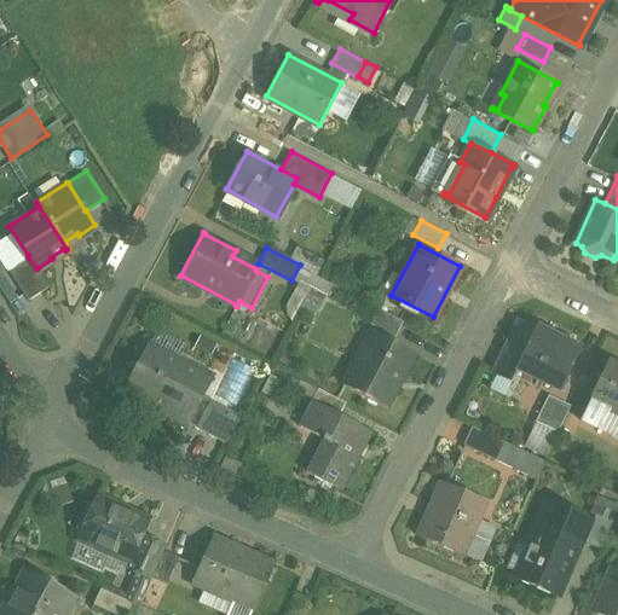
[(36,268),(28,256),(9,268),(28,297),(48,285),(38,268),(36,268)]
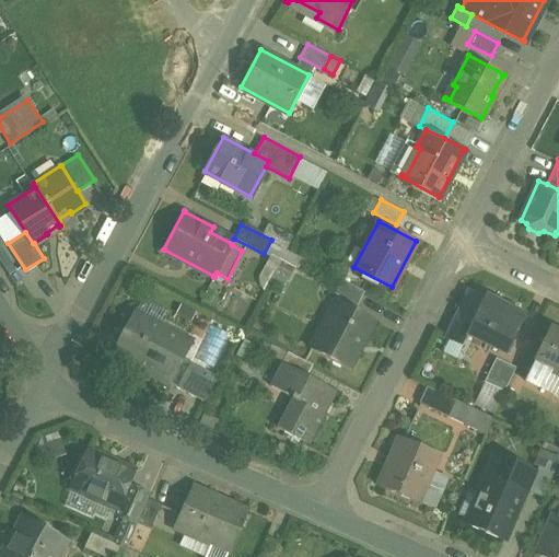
[(364,290),(341,278),(334,292),(357,304),(364,290)]
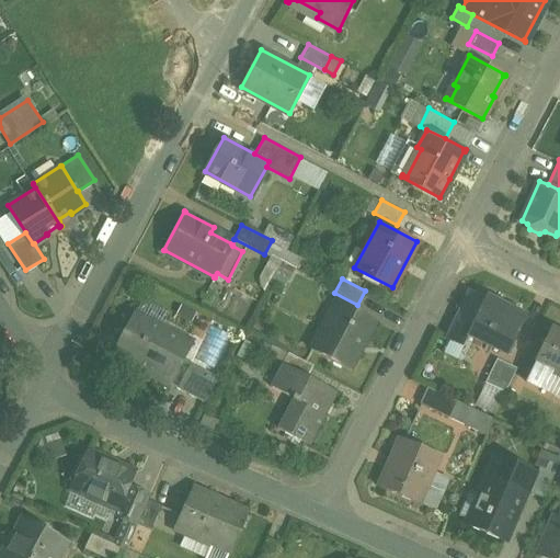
[(486,298),(470,291),(447,337),(464,344),(469,333),(506,352),(525,316),(487,296),(486,298)]
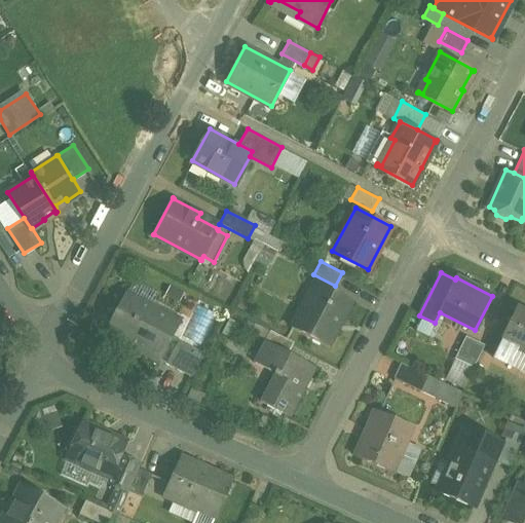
[(351,300),(315,281),(315,282),(319,284),(307,306),(303,304),(292,326),(328,345),(336,328),(334,327),(348,300),(350,301),(351,300)]
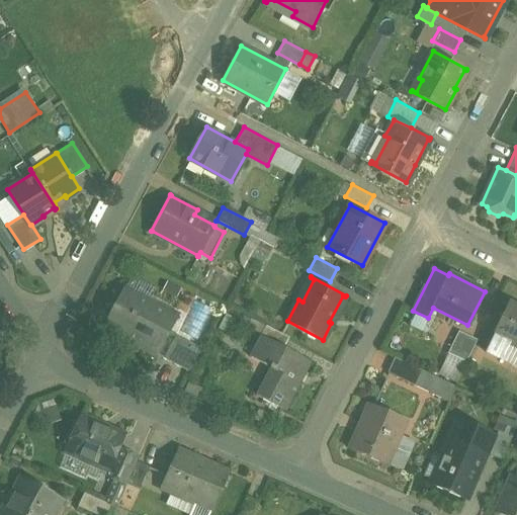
[(177,315),(125,286),(104,326),(157,353),(177,315)]
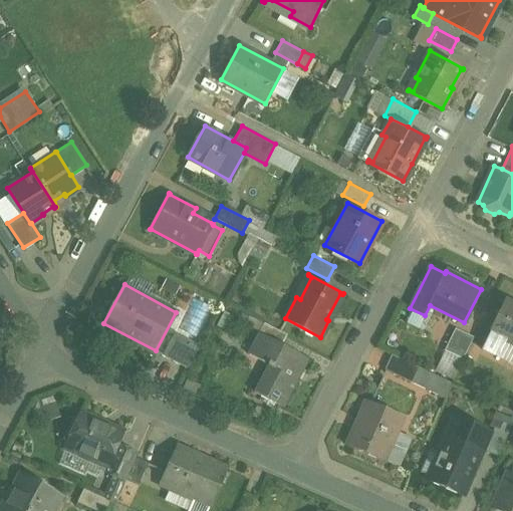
[(512,305),(504,301),(489,331),(482,347),(498,355),(505,339),(512,342),(512,305)]
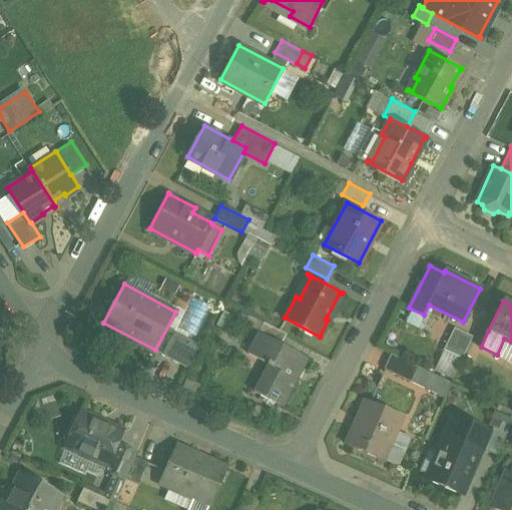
[(289,335),(265,322),(260,332),(283,345),(289,335)]
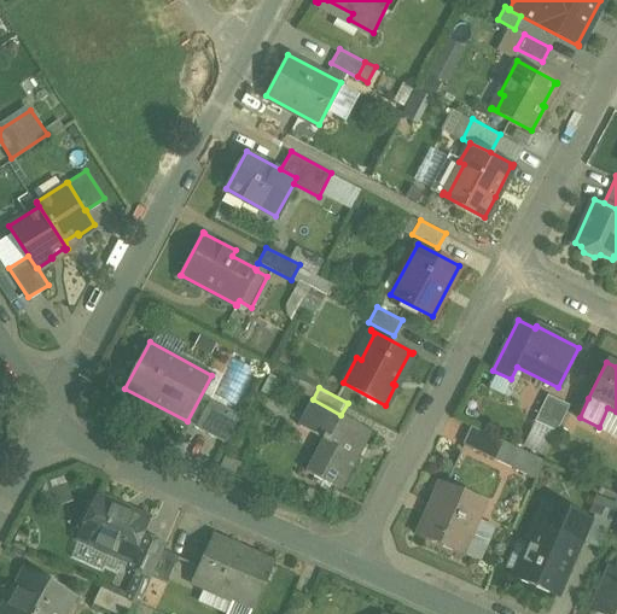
[(547,393),(535,419),(556,430),(569,403),(547,393)]
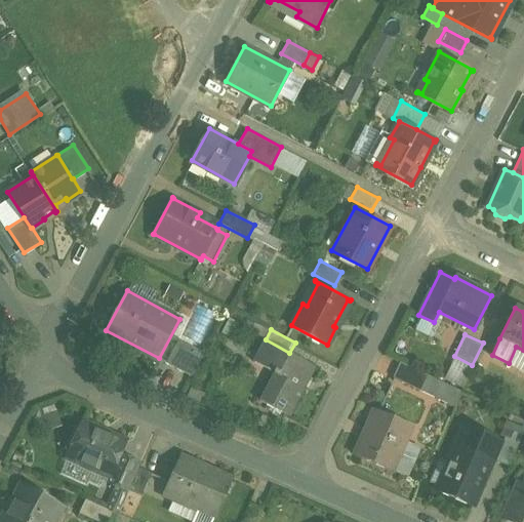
[(204,352),(178,338),(166,362),(191,375),(204,352)]
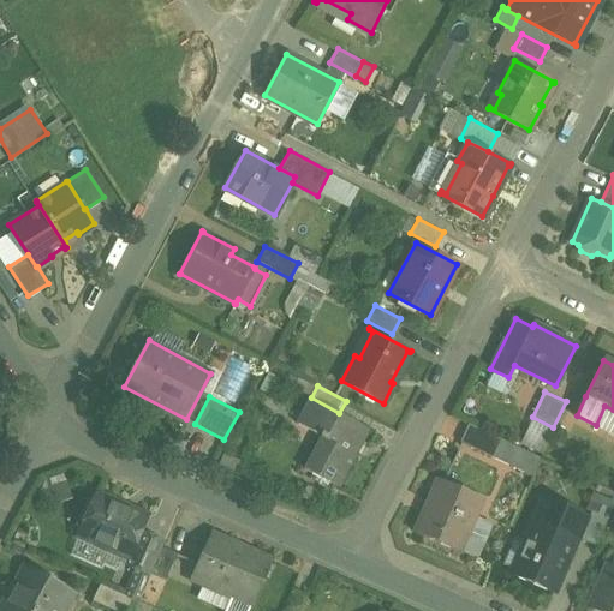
[(311,397),(310,397),(298,423),(323,436),(307,468),(341,487),(371,430),(339,413),(311,397)]
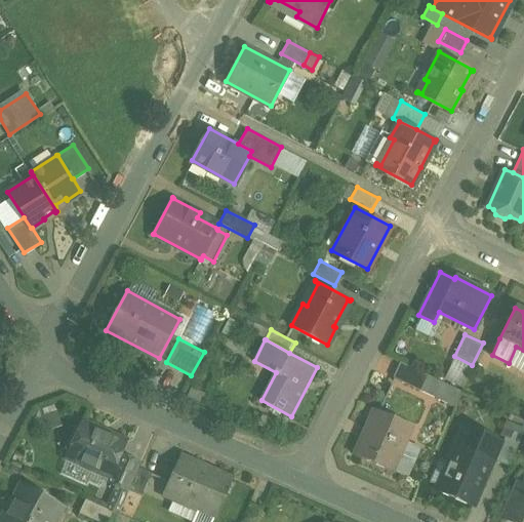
[(427,373),(401,361),(394,376),(419,389),(427,373)]
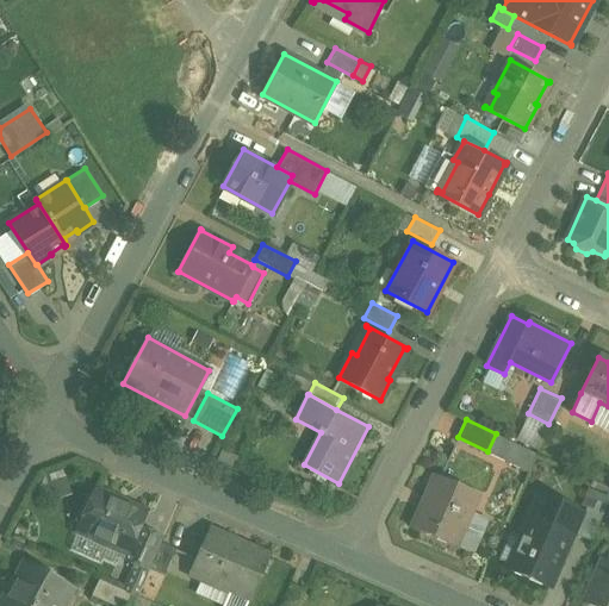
[(482,491),(440,473),(416,528),(459,545),(482,491)]
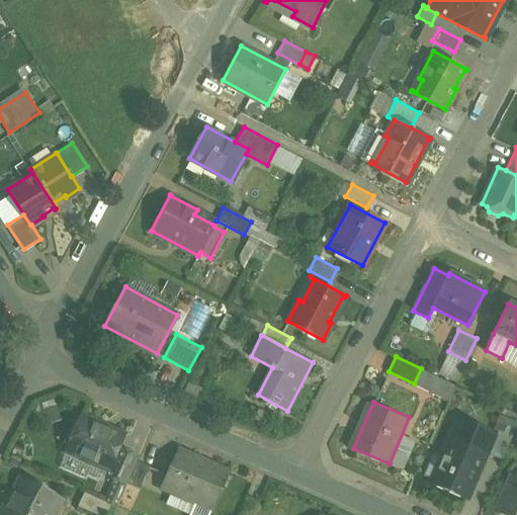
[(122,434),(82,416),(69,445),(80,451),(79,454),(80,458),(88,462),(91,460),(107,467),(117,446),(122,434)]
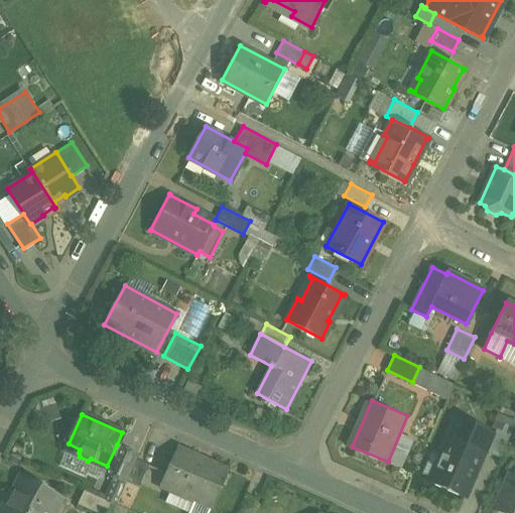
[(486,437),(454,423),(429,481),(465,496),(472,479),(468,477),(473,467),(476,469),(482,455),(479,454),(486,437)]
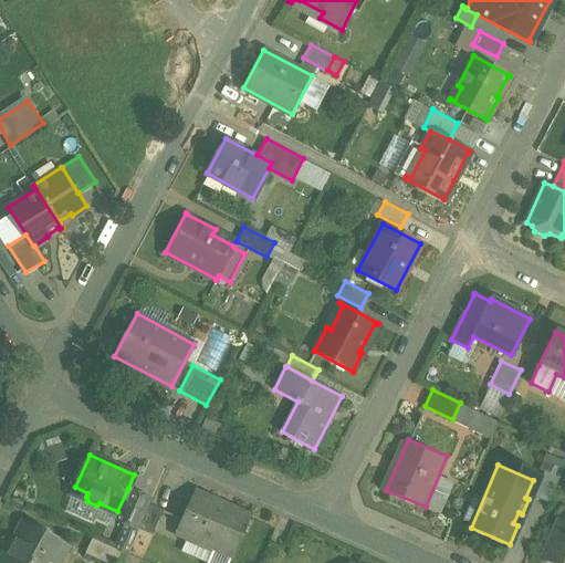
[(544,470),(533,494),(548,501),(560,477),(544,470)]
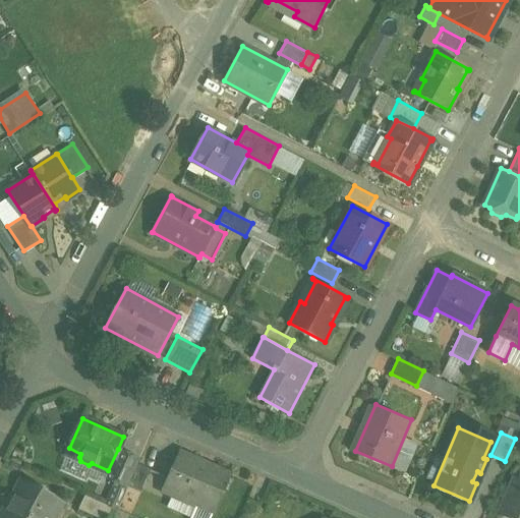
[(139,458),(118,449),(108,470),(112,472),(109,478),(127,486),(127,484),(137,462),(139,458)]
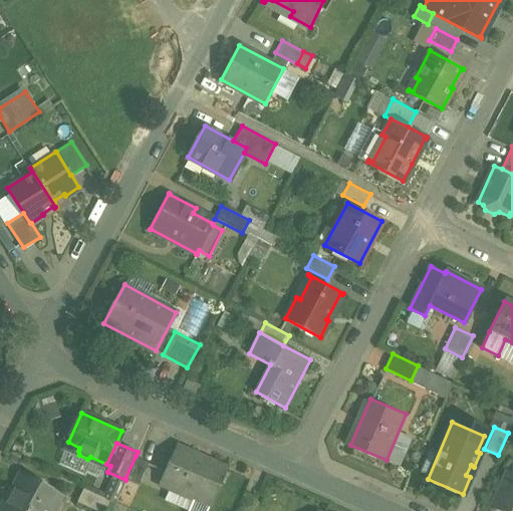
[(199,454),(177,445),(162,479),(194,494),(193,498),(210,505),(227,468),(225,468),(224,471),(197,459),(199,454)]
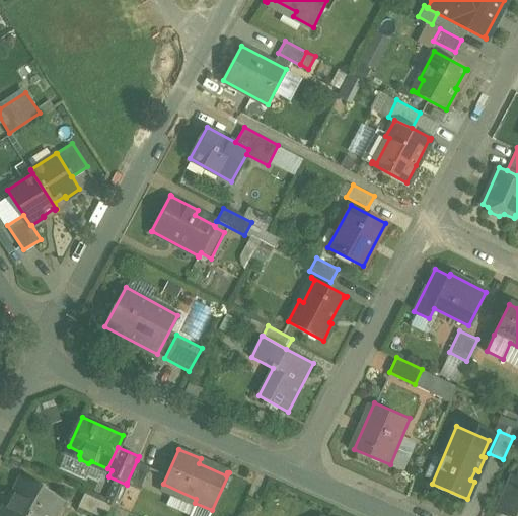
[(150,466),(137,460),(127,483),(140,489),(150,466)]
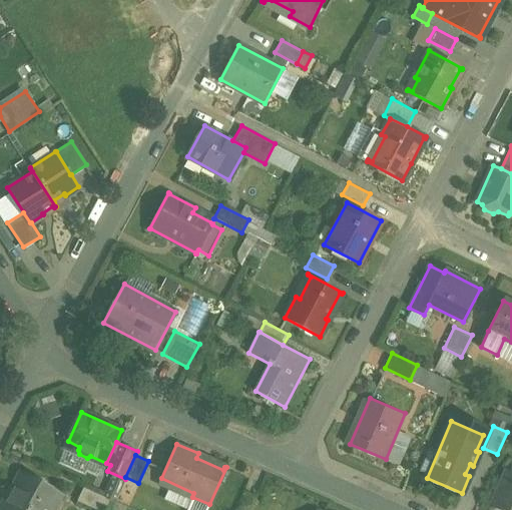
[(511,509),(511,471),(507,470),(491,506),(500,509),(511,509)]
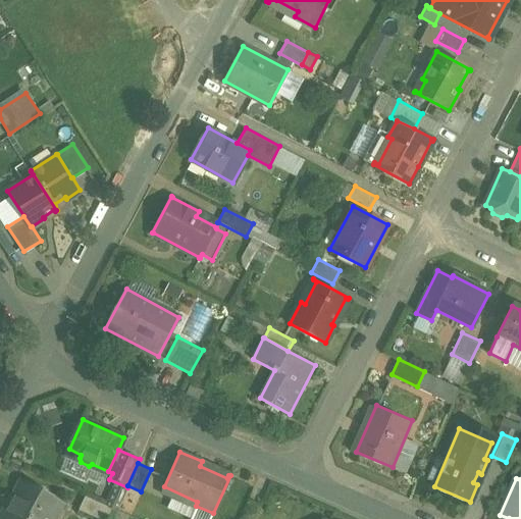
[(22,481),(9,506),(6,504),(0,515),(0,518),(53,518),(62,503),(22,481)]
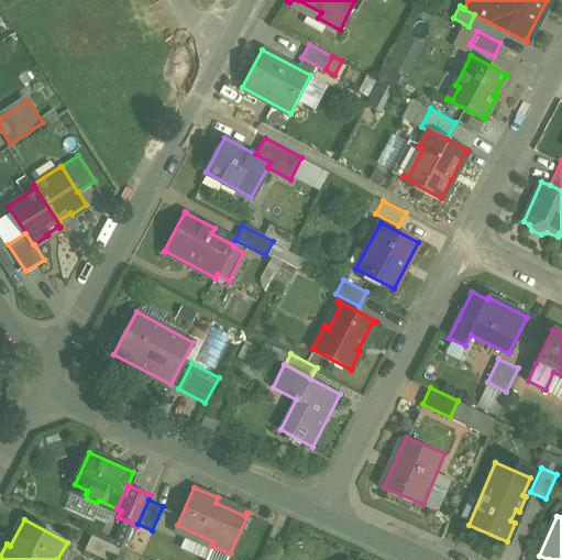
[(113,559),(120,548),(91,535),(85,548),(109,559),(113,559)]
